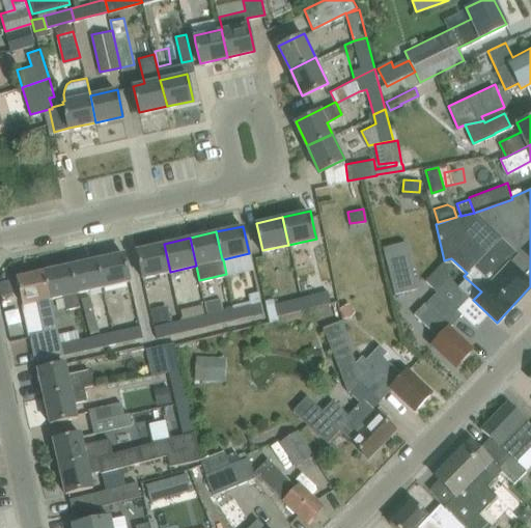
[(417,286),(406,240),(383,246),(394,293),(417,286)]
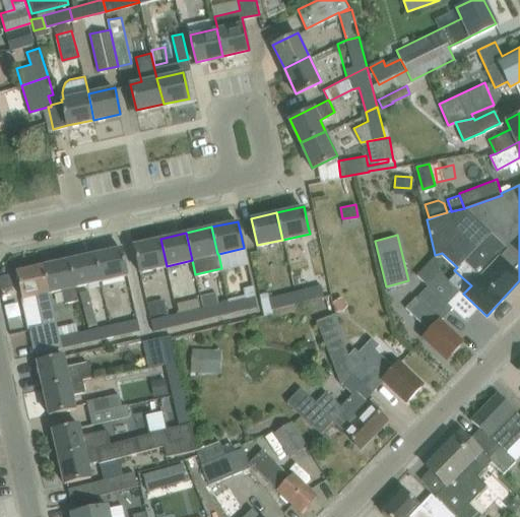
[(167,266),(160,239),(134,245),(143,285),(168,279),(165,266),(167,266)]
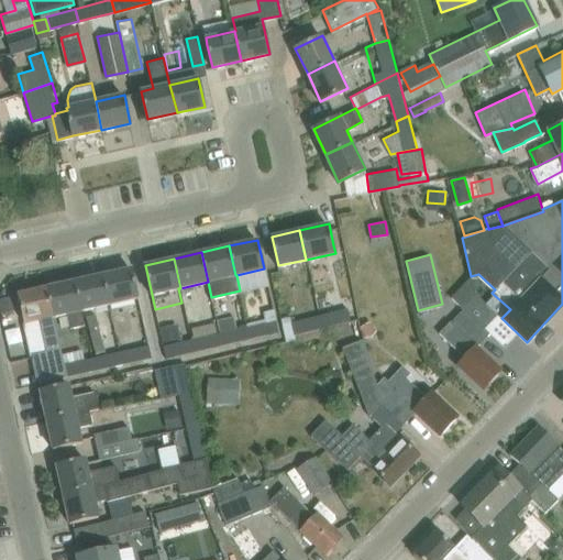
[(138,297),(131,268),(102,275),(109,304),(138,297)]
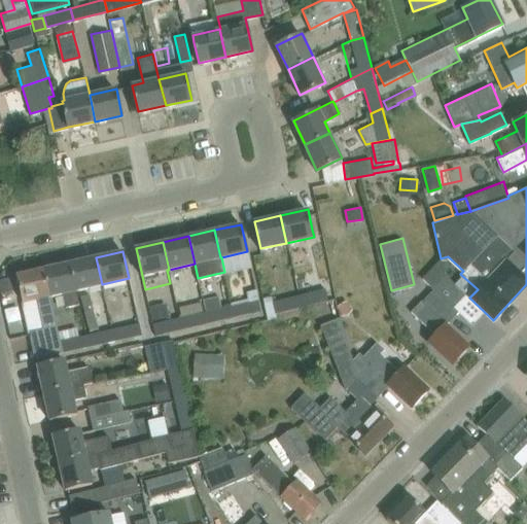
[(96,257),(69,263),(75,290),(76,289),(102,284),(96,257)]
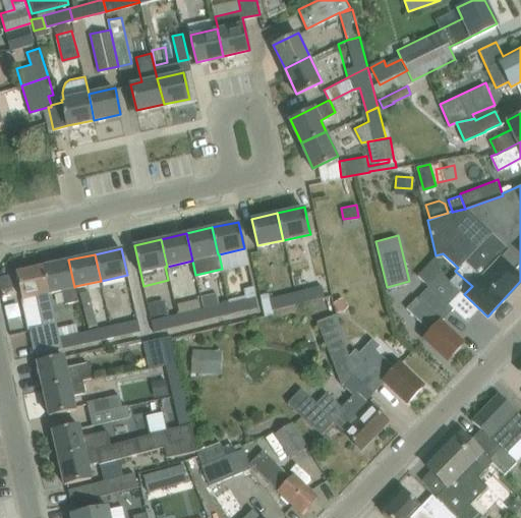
[(417,274),(429,285),(450,302),(461,291),(440,271),(436,255),(417,274)]
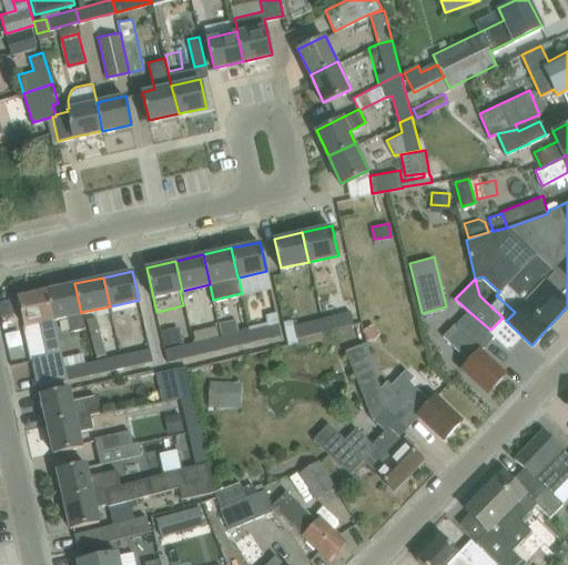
[(53,319),(54,319),(67,315),(70,330),(85,326),(82,312),(81,313),(74,283),(47,290),(53,319)]
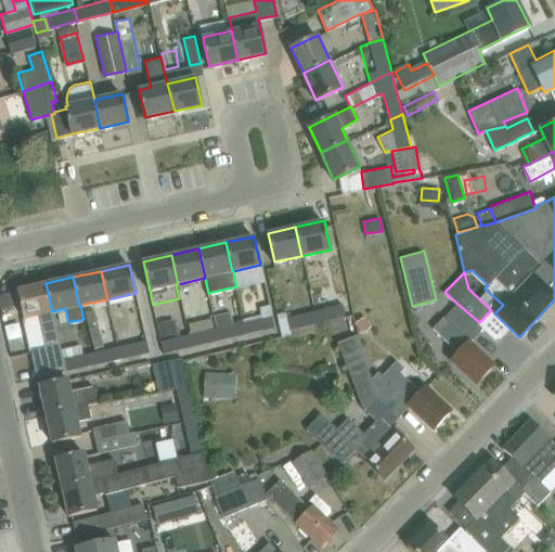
[(46,283),(18,290),(24,317),(22,317),(29,350),(31,350),(46,347),(60,344),(60,339),(53,311),(52,311),(46,283)]
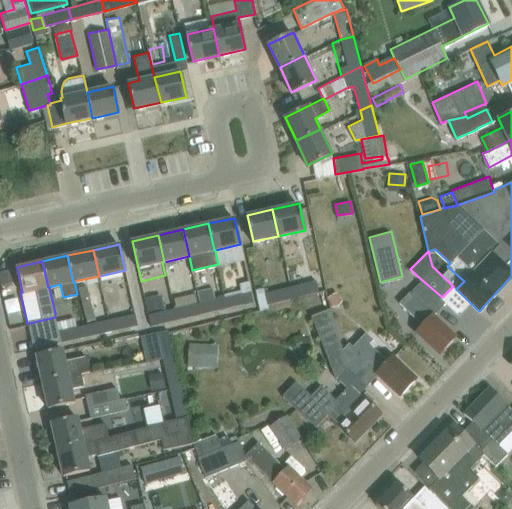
[(15,267),(0,270),(0,278),(1,284),(18,280),(15,267)]
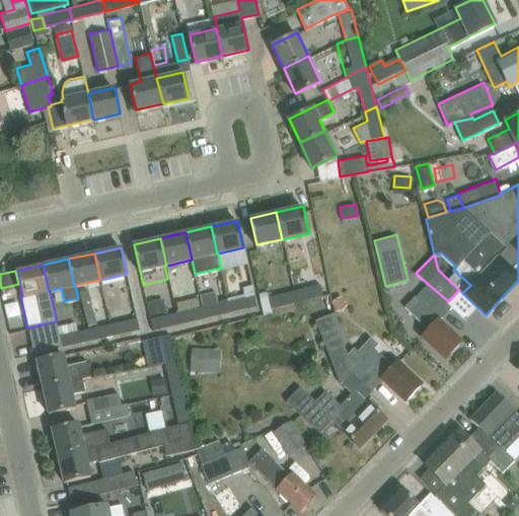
[(320,283),(293,289),(296,301),(323,294),(320,283)]
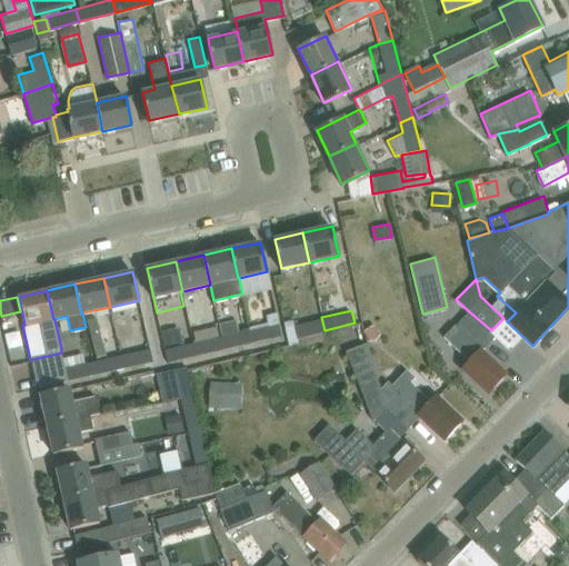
[(491,330),(469,311),(446,335),(471,359),(462,368),(488,393),(507,374),(481,349),(496,336),(491,330)]
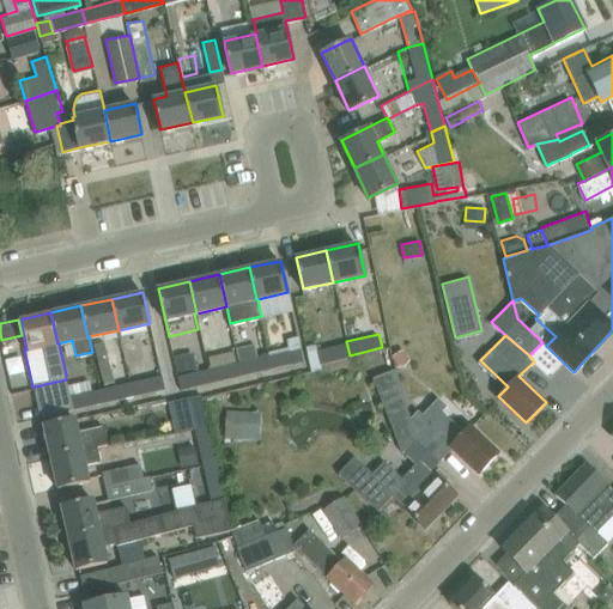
[(104,341),(93,343),(103,383),(114,381),(104,341)]
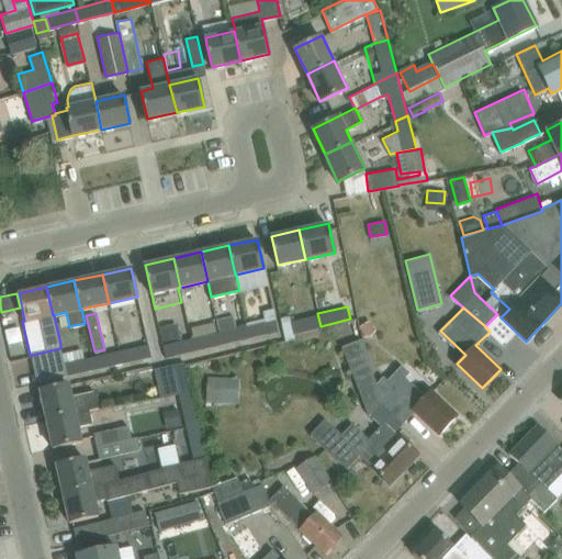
[(321,326),(317,313),(290,320),(293,333),(321,326)]
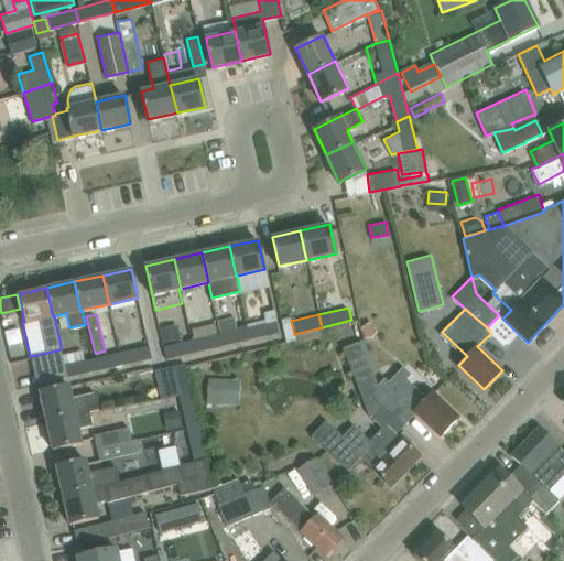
[(247,324),(236,327),(234,316),(218,321),(220,331),(219,331),(223,344),(250,337),(247,324)]
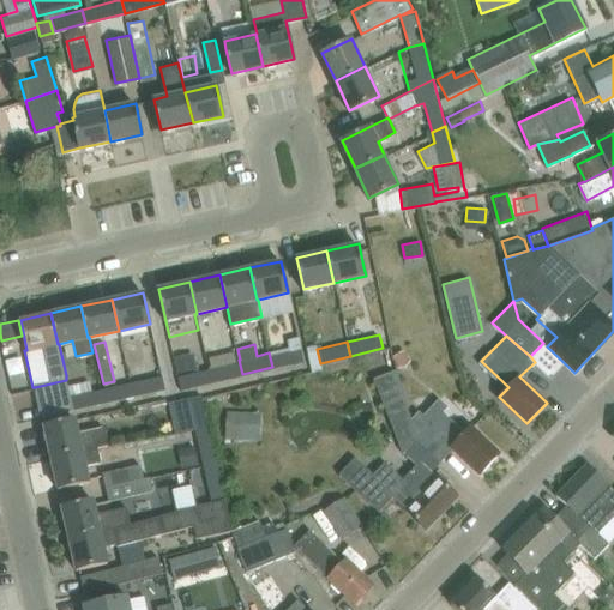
[(300,345),(269,352),(272,367),(304,360),(300,345)]
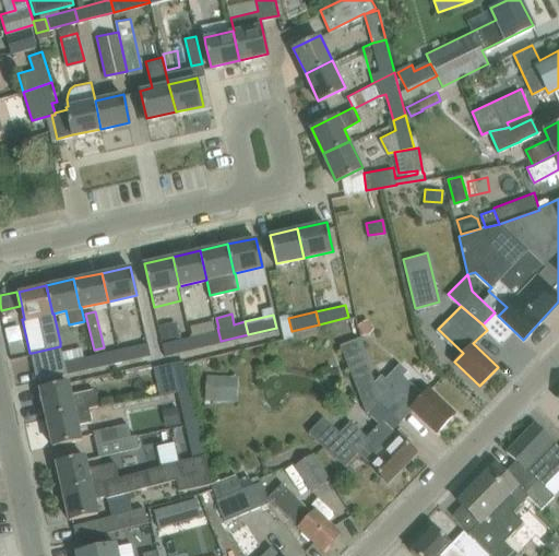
[(367,318),(357,323),(363,333),(373,328),(367,318)]
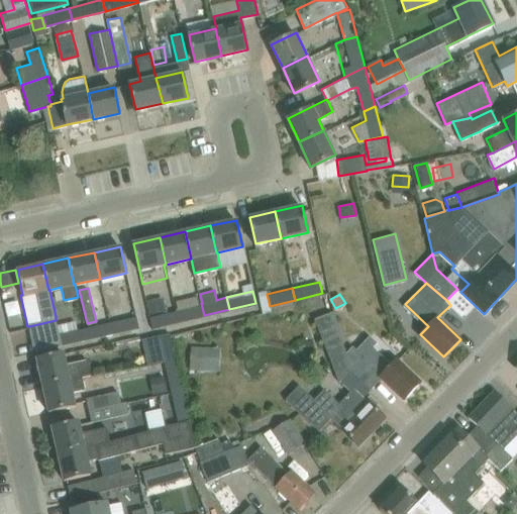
[(162,297),(146,301),(149,313),(165,309),(162,297)]
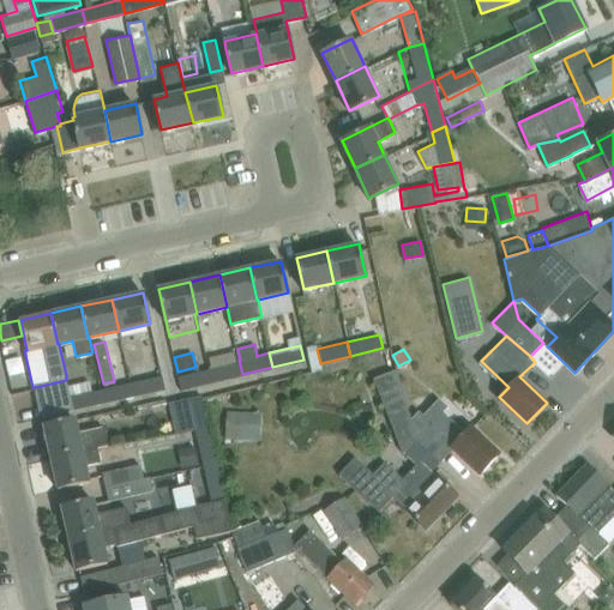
[(239,360),(209,367),(212,381),(242,374),(239,360)]
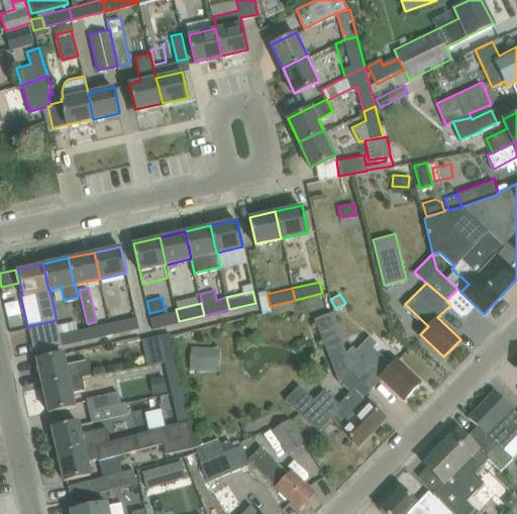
[(176,309),(149,315),(151,327),(179,321),(176,309)]
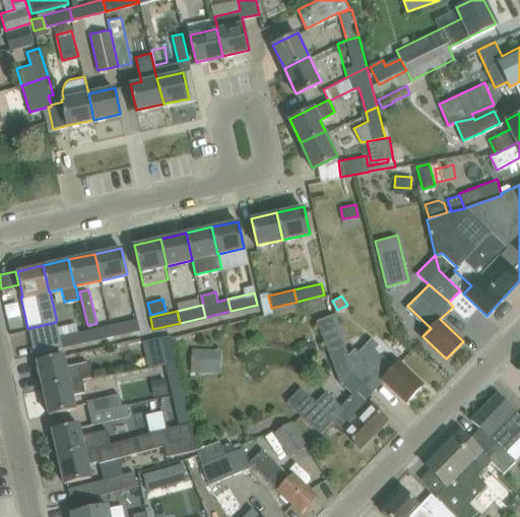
[(340,383),(351,372),(353,370),(346,347),(343,339),(336,312),(316,319),(340,383)]
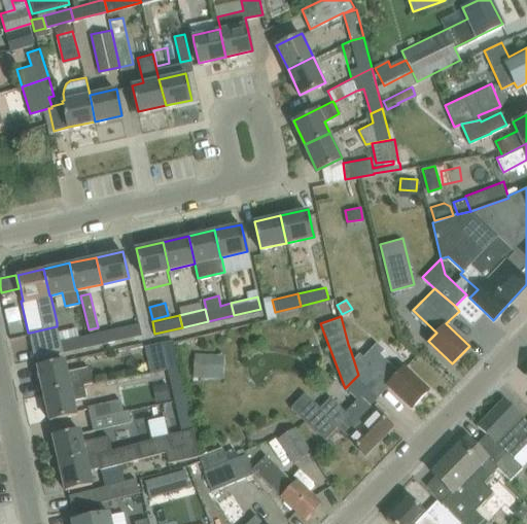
[(111,327),(114,340),(141,334),(138,321),(111,327)]
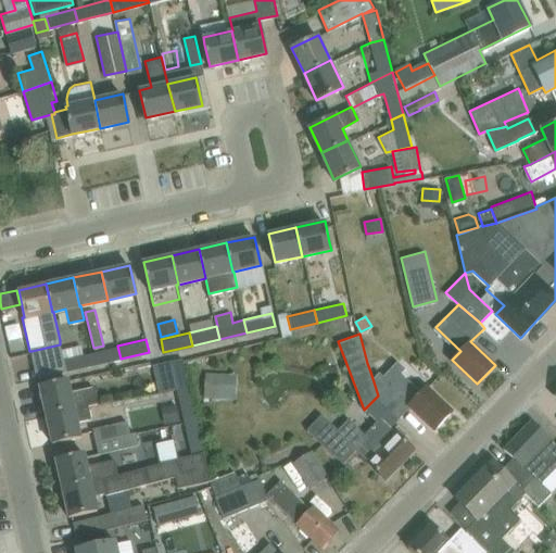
[(66,371),(95,365),(91,351),(83,353),(80,343),(61,348),(66,371)]
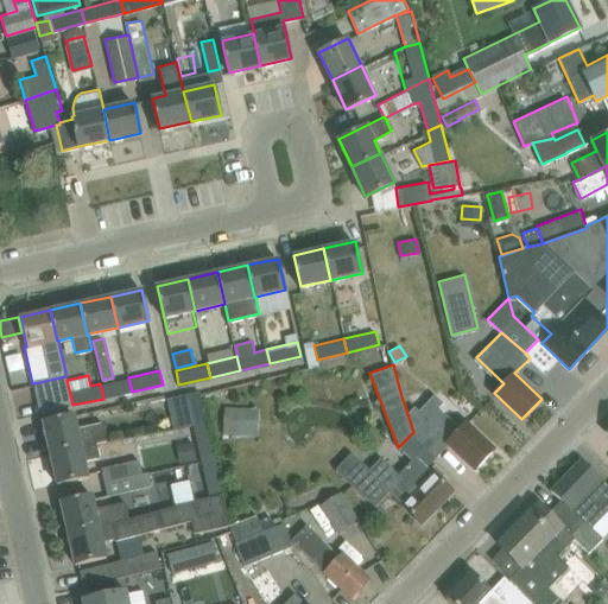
[(73,405),(67,380),(65,376),(50,380),(35,383),(42,412),(64,407),(73,405)]
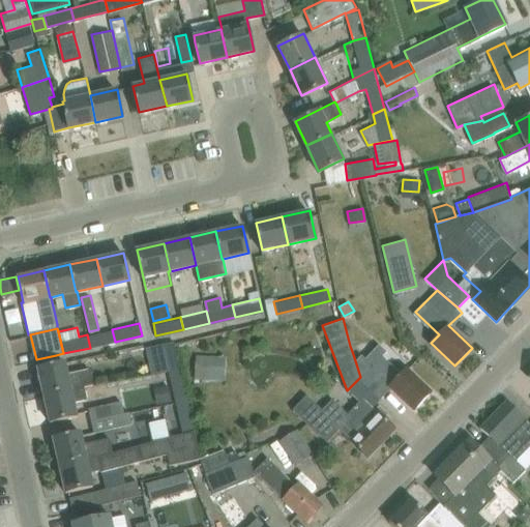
[(112,329),(87,334),(90,348),(115,342),(112,329)]
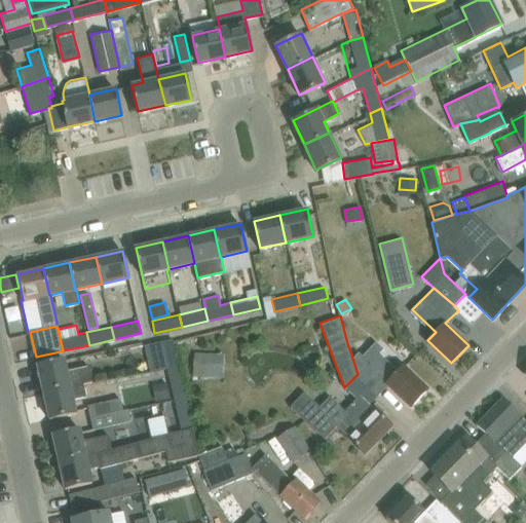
[(173,337),(144,343),(150,370),(166,366),(179,364),(173,337)]
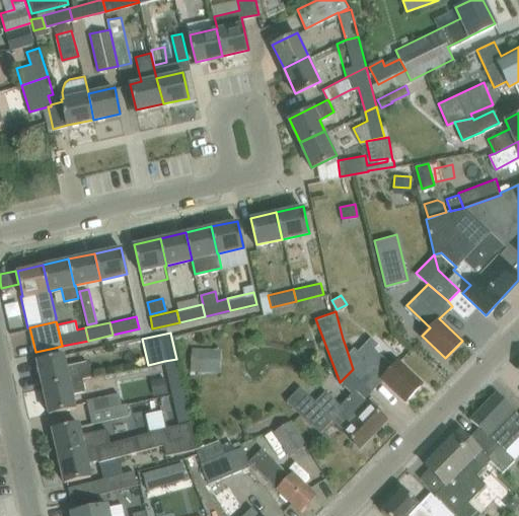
[(346,347),(353,369),(351,371),(371,390),(382,379),(404,400),(422,382),(398,361),(394,365),(374,347),(377,344),(370,337),(356,353),(355,353),(352,345),(346,347)]
